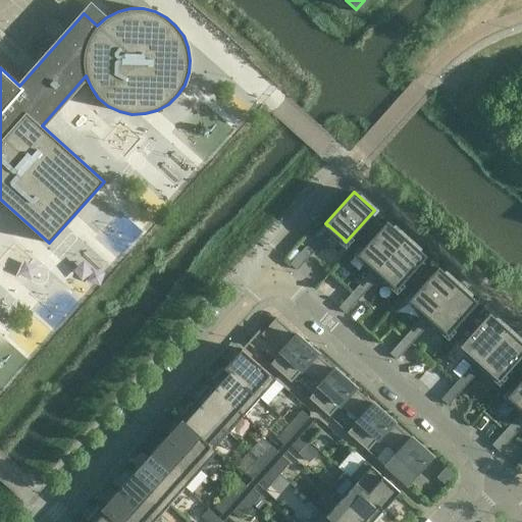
[(360,254),(378,270),(406,239),(387,221),(359,253),(360,255),(360,254)]
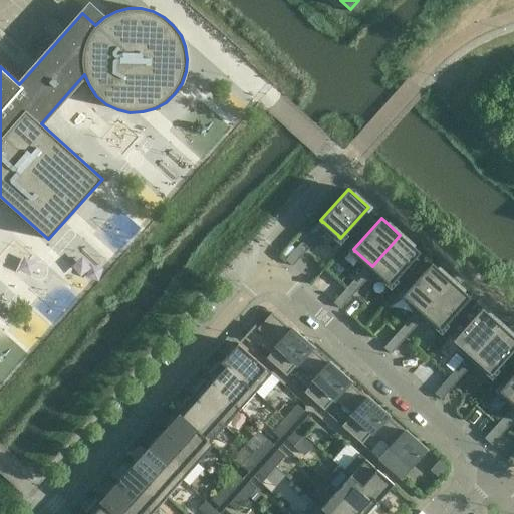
[(400,235),(372,266),(390,281),(389,282),(391,283),(419,251),(400,235)]
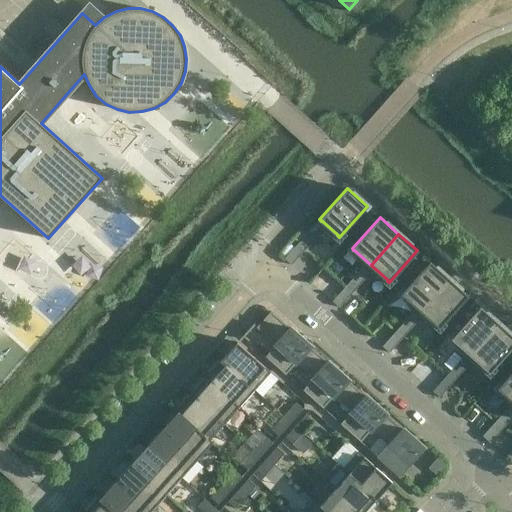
[(300,241),(284,258),(291,265),(307,247),(300,241)]
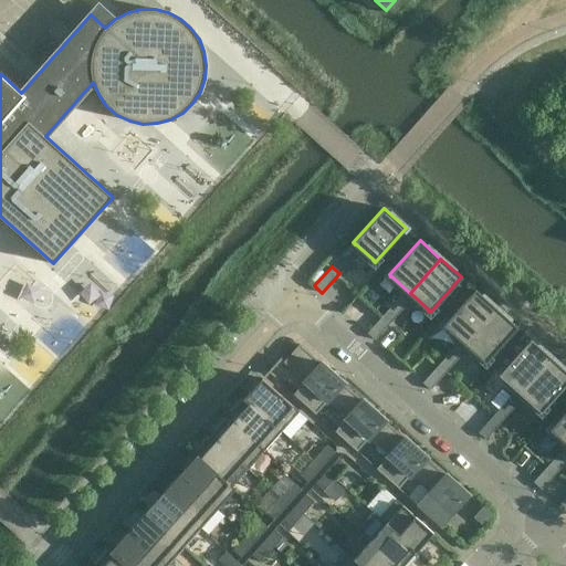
[(447,325),(465,343),(496,308),(475,290),(444,324),(446,326),(447,325)]
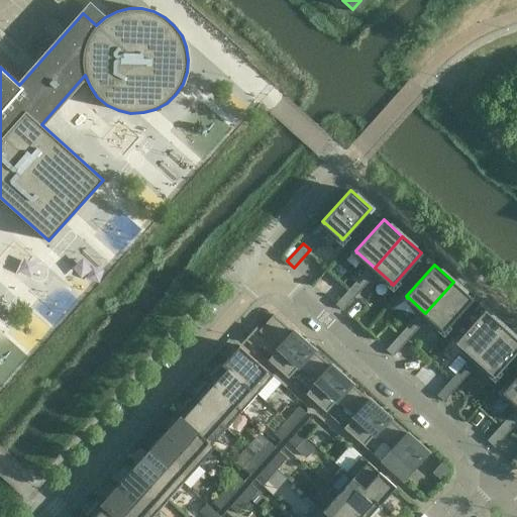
[(352,285),(351,287),(358,293),(359,291),(374,276),(367,270),(352,285)]
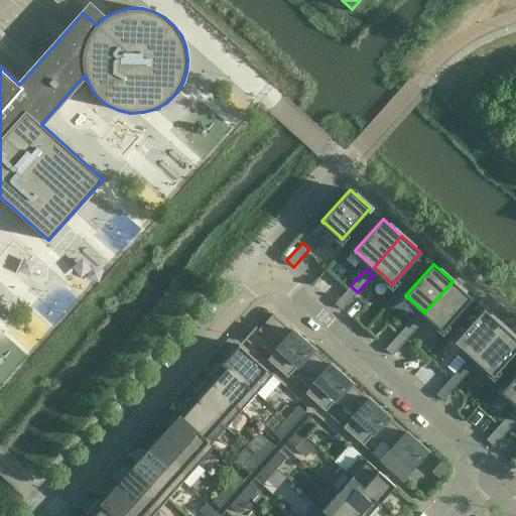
[(453,281),(424,312),(441,328),(442,330),(471,297),(453,281)]
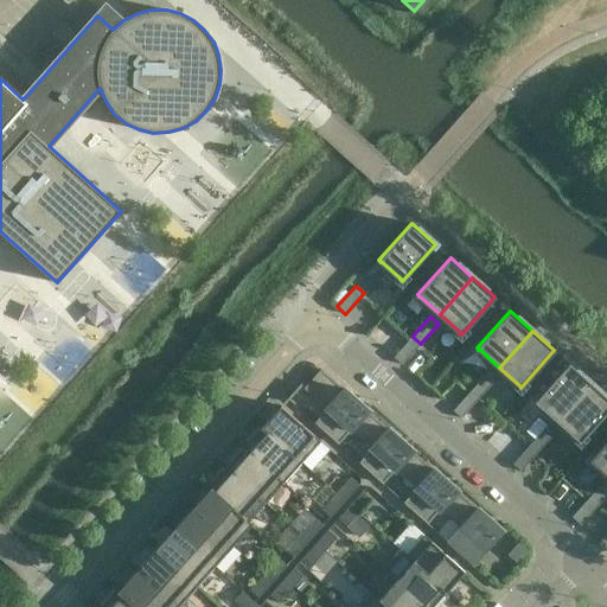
[(402,364),(421,344),(413,337),(394,357),(402,364)]
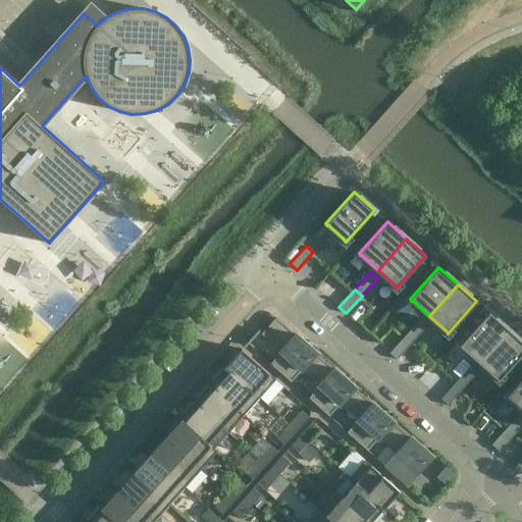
[(480,362),(509,330),(483,307),(455,340),(456,340),(461,345),(462,347),(463,346),(480,362)]
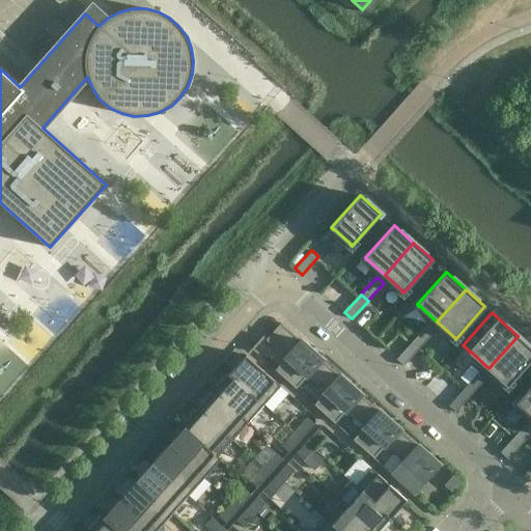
[(286,357),(276,369),(296,388),(307,375),(316,384),(331,367),(281,323),(267,339),(286,357)]
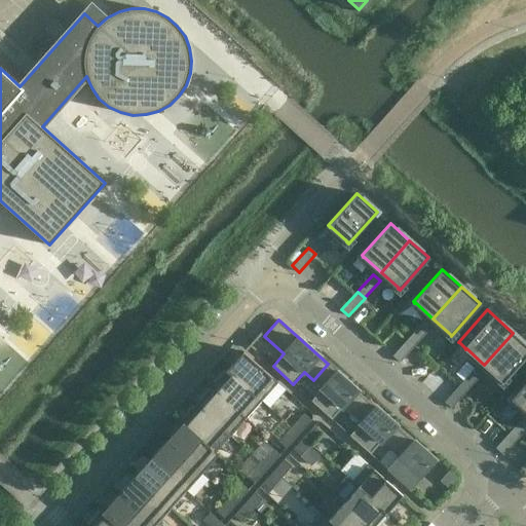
[(424,321),(409,338),(416,344),(431,327),(424,321)]
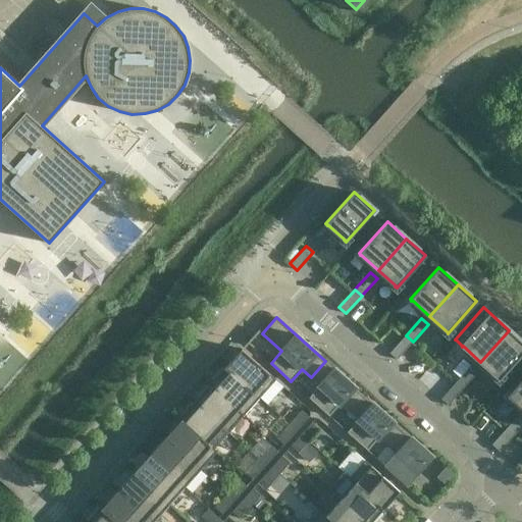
[(521,342),(509,330),(480,362),(498,377),(500,379),(521,353),(521,342)]
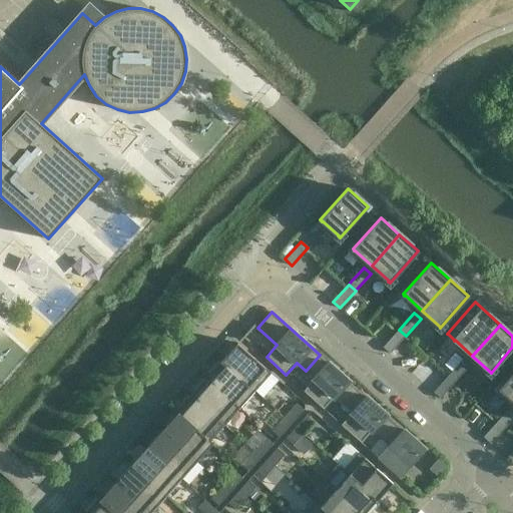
[(383,347),(390,354),(406,336),(399,330),(383,347)]
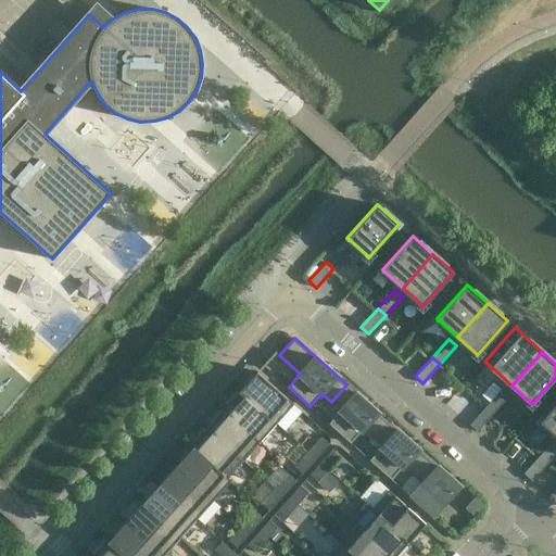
[(294,404),(257,371),(240,390),(277,422),(294,404)]
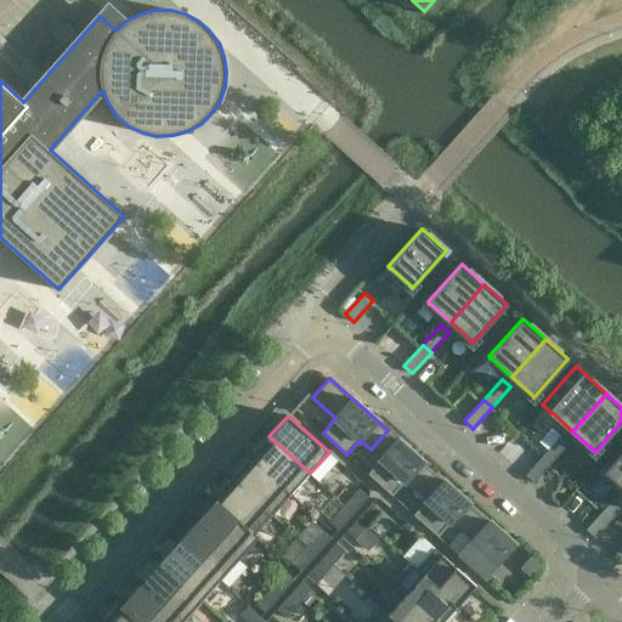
[(422,461),(388,430),(371,450),(380,459),(368,473),(393,495),(405,481),(405,480),(422,461)]
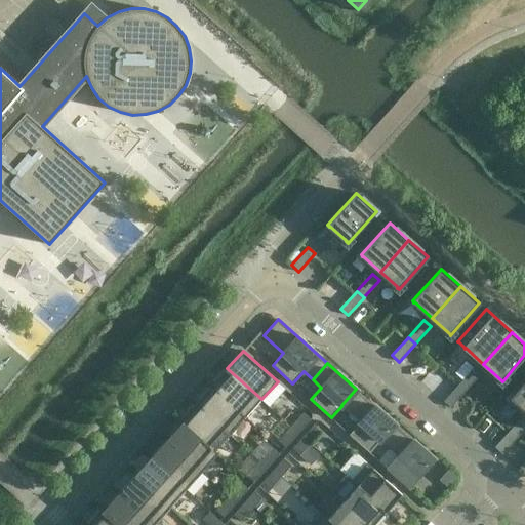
[(459,382),(459,384),(467,390),(468,389),(482,372),(475,366),(459,382)]
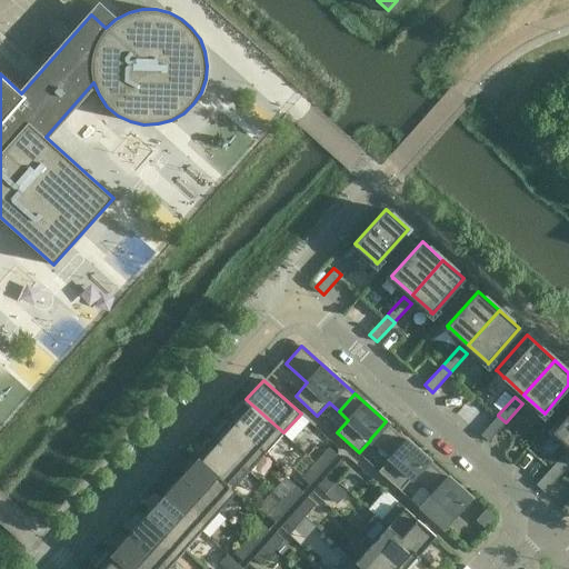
[(283,432),(246,399),(229,418),(266,451),(283,432)]
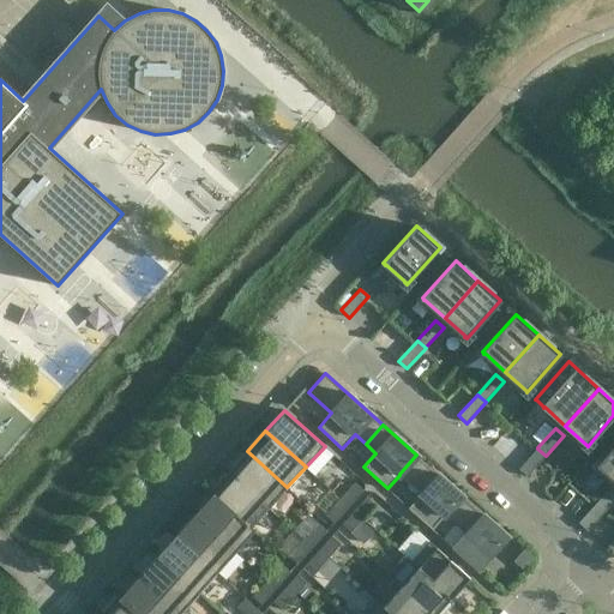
[(600,467),(613,479),(613,445),(597,465),(599,467),(600,467)]
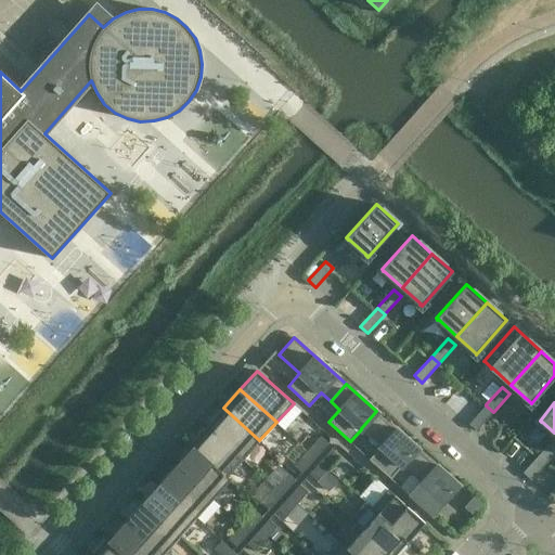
[(476,431),(493,412),(486,405),(468,424),(476,431)]
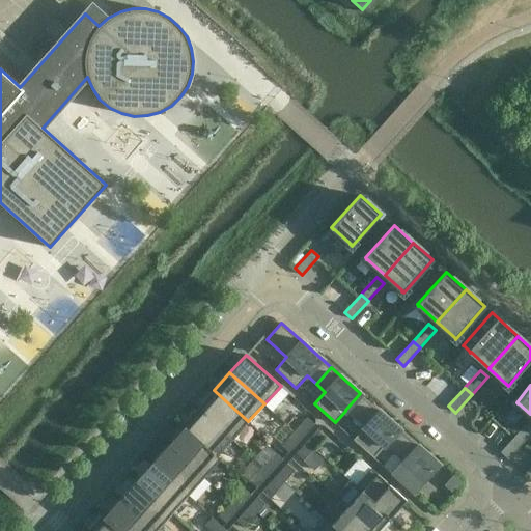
[(248,421),(214,390),(198,408),(232,439),(248,421)]
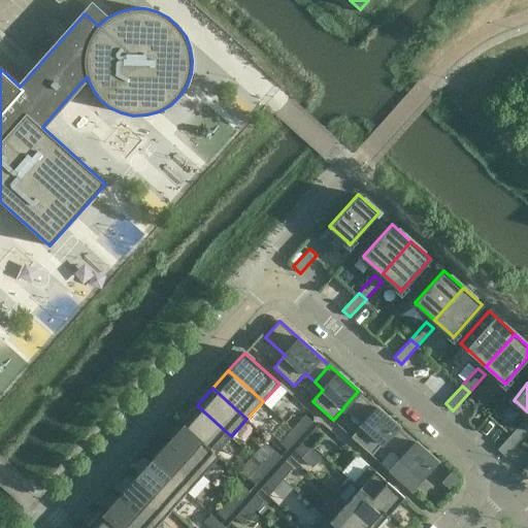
[(396,426),(358,391),(343,407),(343,408),(362,424),(352,436),(371,455),(383,442),(382,441),(396,426)]
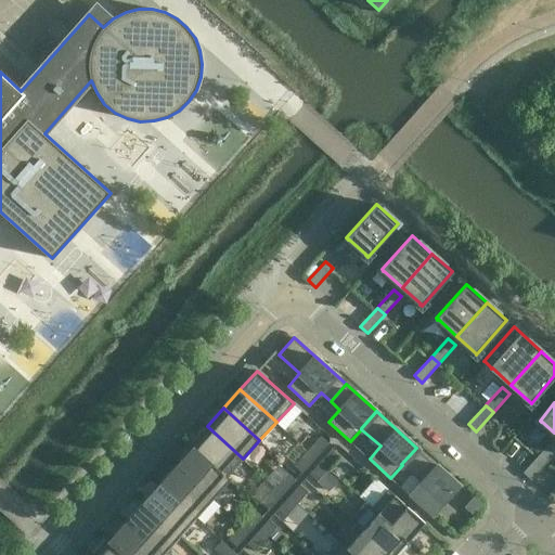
[(243,459),(207,426),(189,446),(192,449),(193,448),(230,480),(231,479),(228,476),(243,459)]
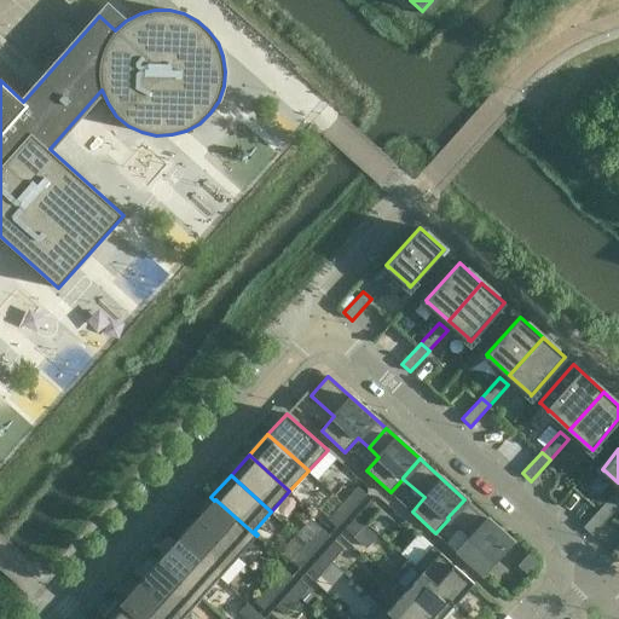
[(352,510),(366,495),(357,486),(343,502),(352,510)]
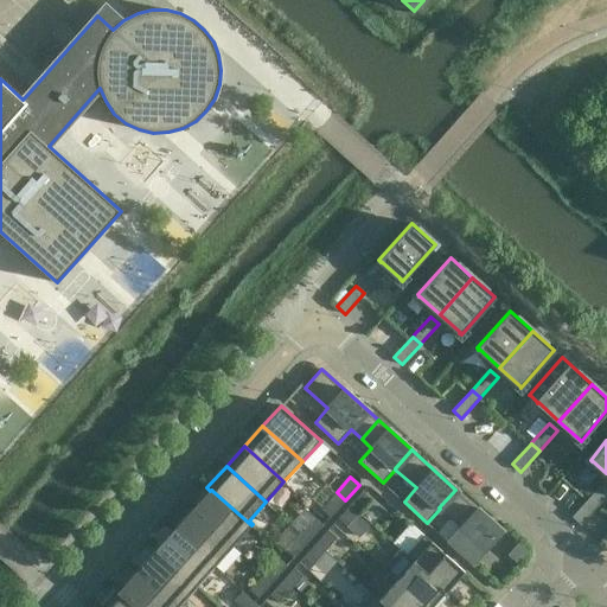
[(606,494),(606,480),(605,479),(590,497),(588,498),(598,506),(599,504),(606,494)]
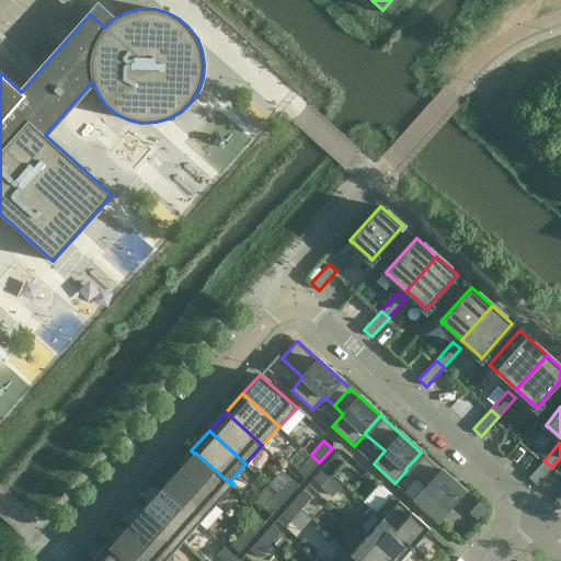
[(195,453),(194,454),(179,471),(216,504),(232,485),(195,453)]
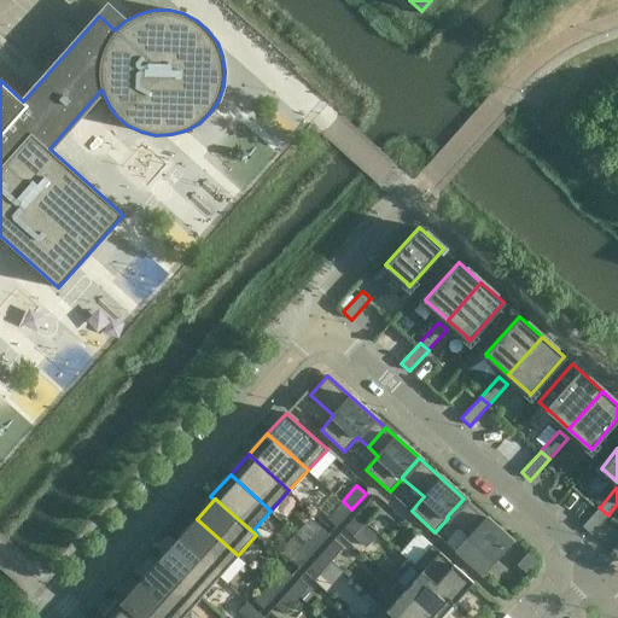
[(511,540),(464,499),(447,517),(448,518),(470,537),(456,552),(481,573),(511,540)]
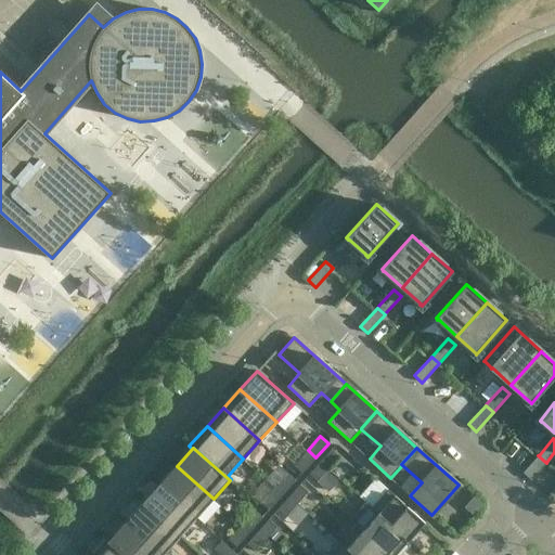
[(339,456),(332,449),(321,461),(328,468),(339,456)]
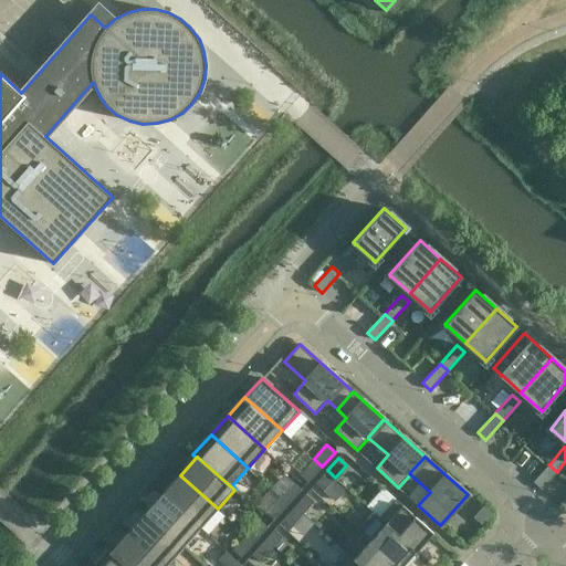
[(308,482),(322,467),(314,459),(300,474),(308,482)]
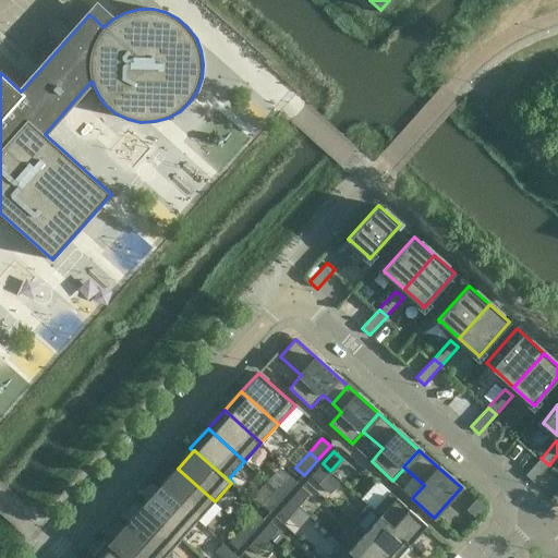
[(534,483),(549,465),(541,458),(525,475),(534,483)]
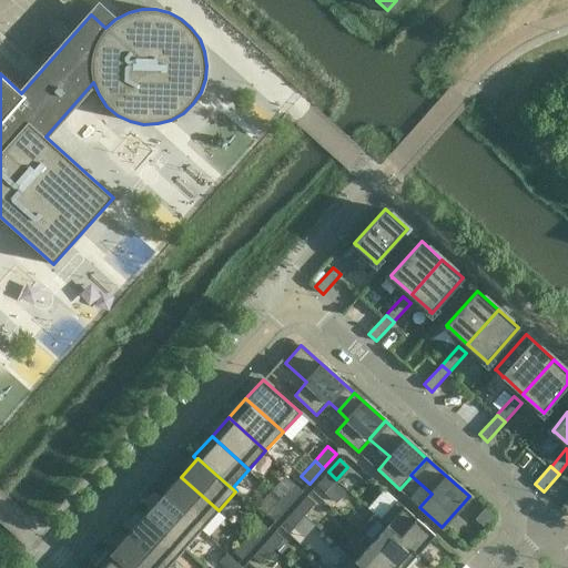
[(325,492),(336,479),(328,472),(316,485),(325,492)]
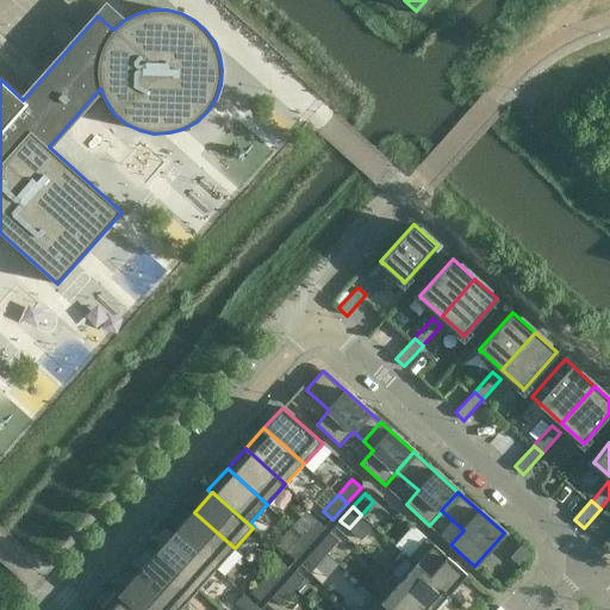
[(235,548),(194,512),(176,533),(216,568),(235,548)]
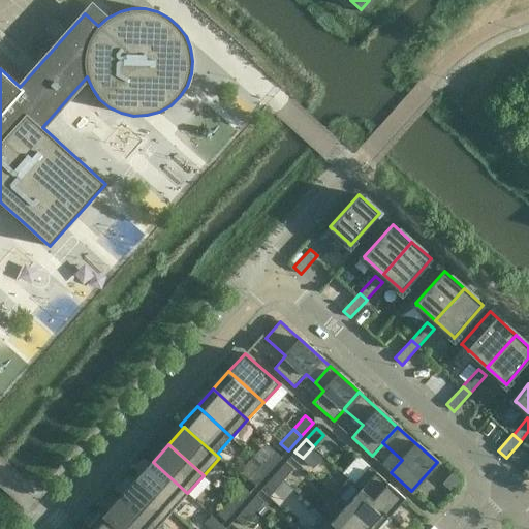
[(270,471),(282,457),(274,450),(261,464),(270,471)]
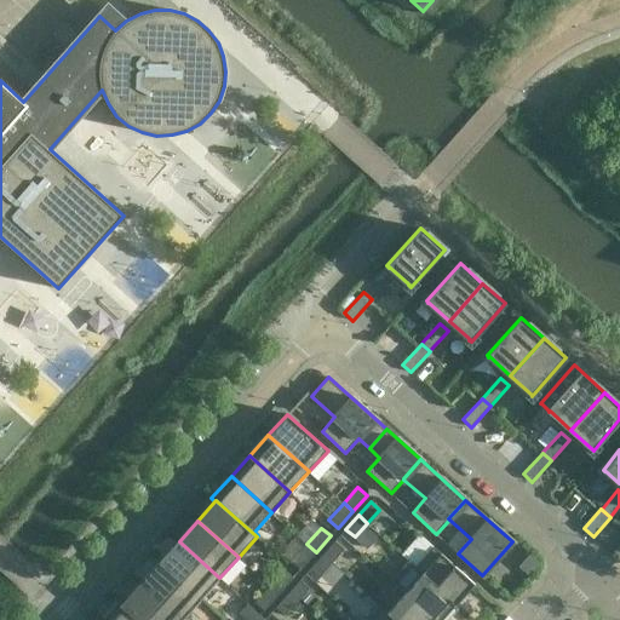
[(332,562),(344,549),(336,540),(323,554),(332,562)]
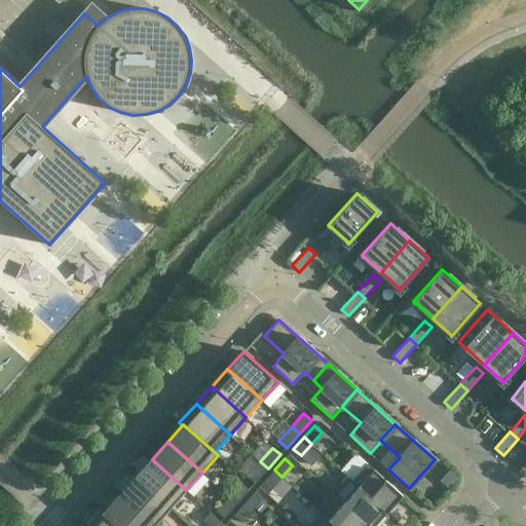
[(186,490),(152,459),(136,477),(171,508),(186,490)]
